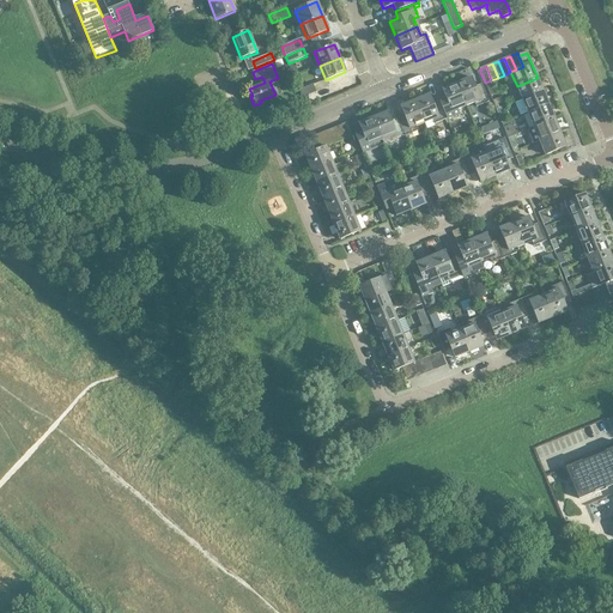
[(472,78),(456,84),(466,107),(474,103),(477,107),(489,102),(483,89),(477,91),(472,78)]
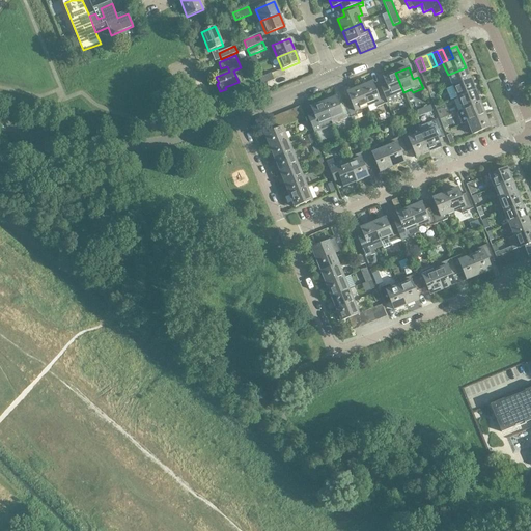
[(466,67),(448,75),(447,75),(452,87),(460,83),(471,80),(466,67)]
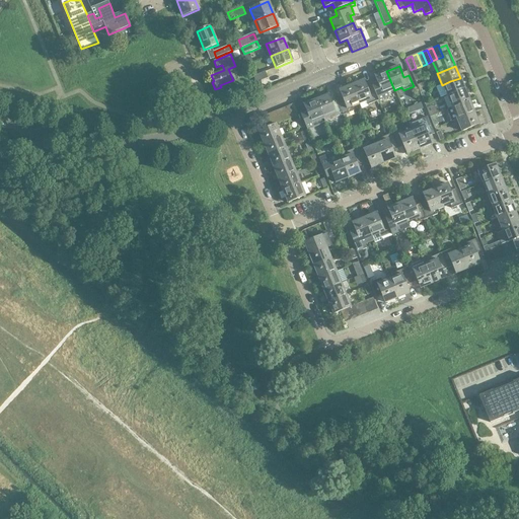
[(375,76),(377,81),(379,87),(373,89),(378,101),(389,96),(387,92),(394,90),(386,71),(375,76)]
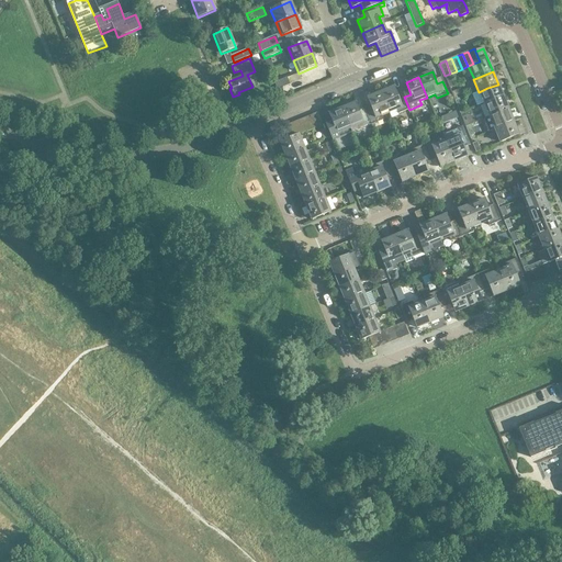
[(278,90),(281,88),(290,85),(288,78),(274,83),(278,90)]
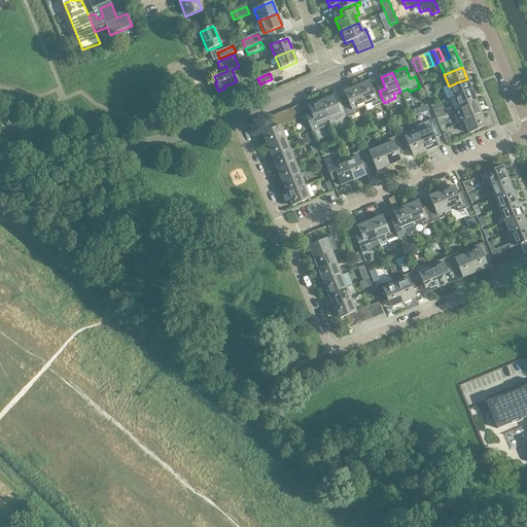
[(467,79),(457,82),(449,86),(454,98),(471,91),(467,79)]
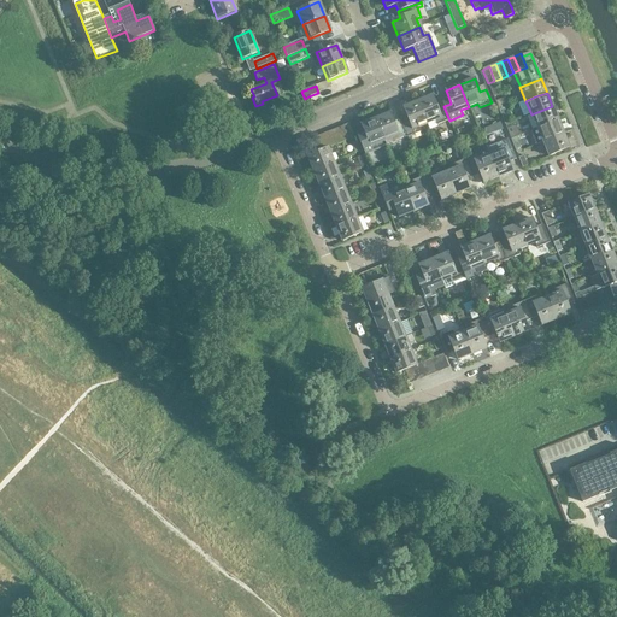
[(438,109),(433,97),(433,95),(417,101),(427,124),(435,121),(438,125),(450,121),(444,106),(438,109)]
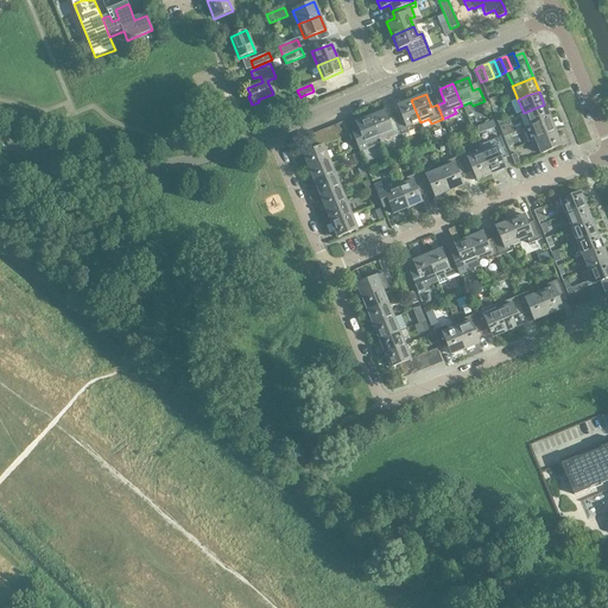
[(403,119),(396,121),(401,135),(415,130),(412,125),(420,122),(411,100),(398,106),(403,119)]
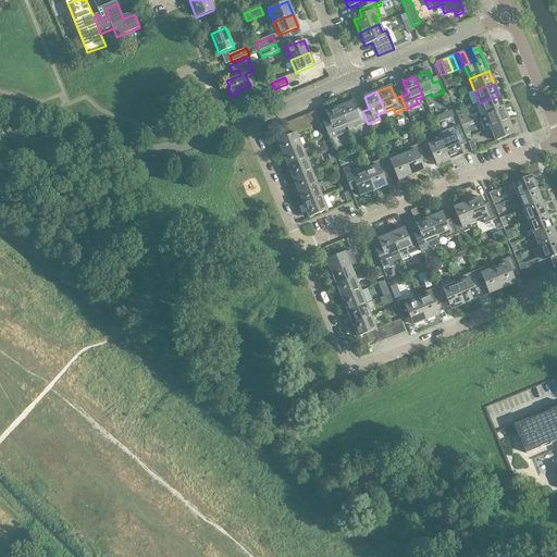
[(498,96),(480,103),(485,116),(504,109),(498,96)]
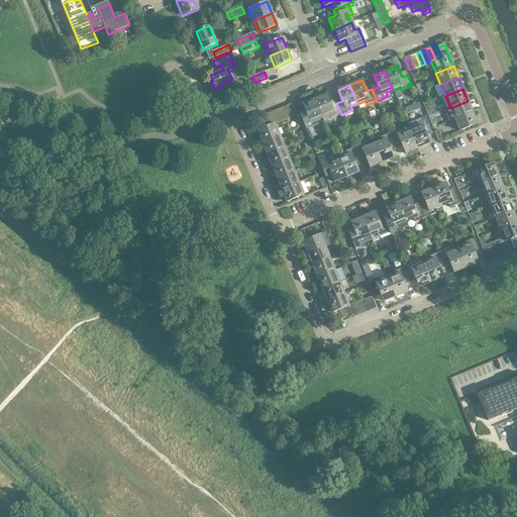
[(423,105),(428,103),(423,92),(419,94),(423,105)]
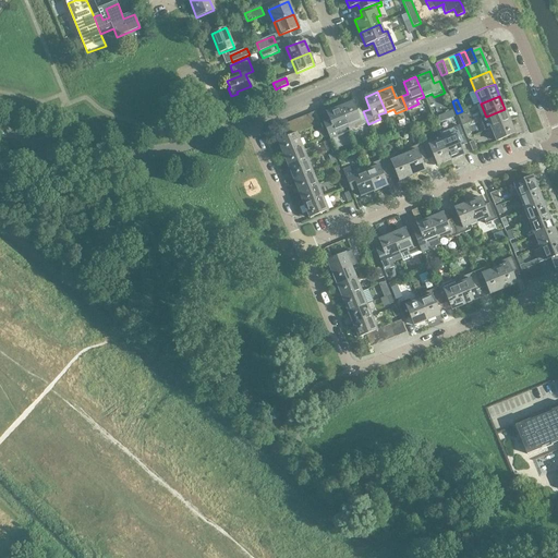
[(353,101),(339,107),(348,128),(355,124),(356,129),(368,124),(363,111),(358,113),(353,101)]
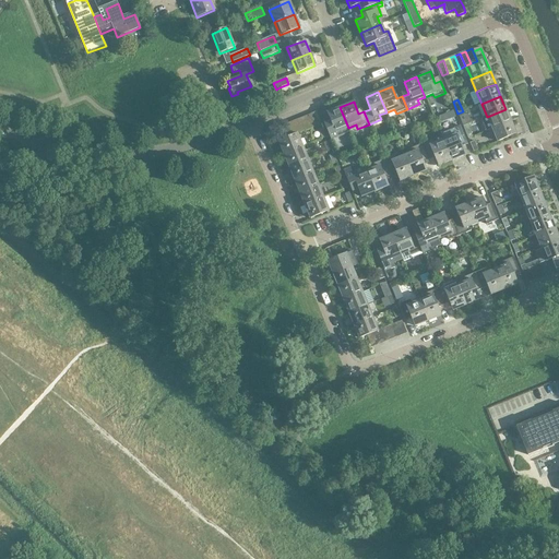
[(324,123),(331,140),(351,132),(348,128),(340,107),(326,113),(330,121),(324,123)]
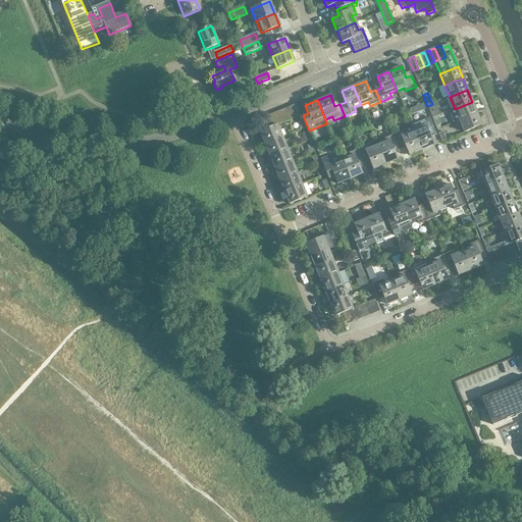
[(472,102),(455,109),(459,121),(477,113),(472,102)]
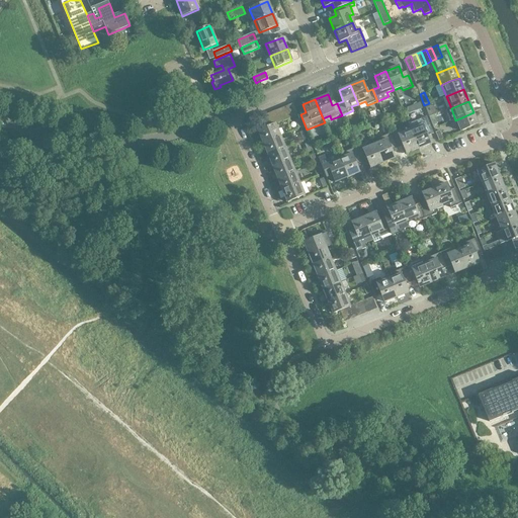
[(292,103),(287,106),(291,117),(297,115),(292,103)]
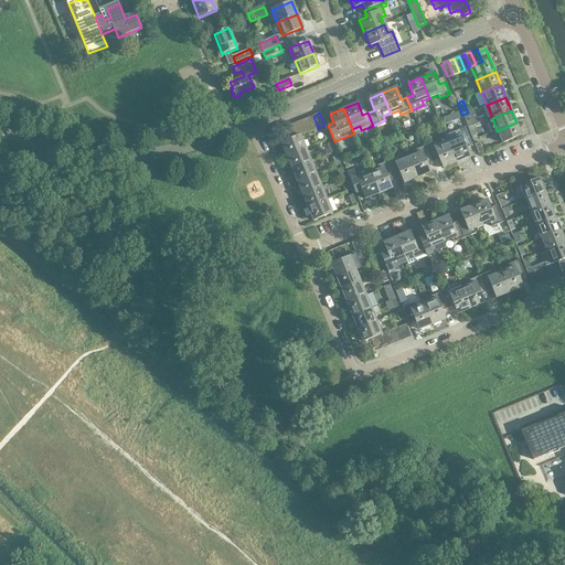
[(447,123),(461,116),(459,113),(446,119),(447,123)]
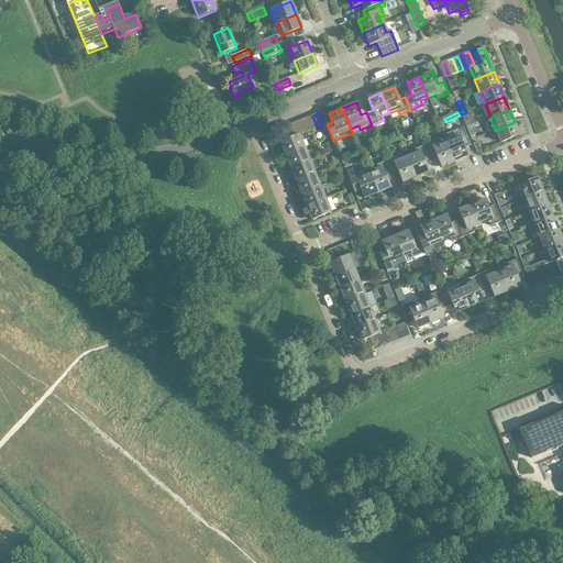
[(461,114),(466,128),(471,125),(466,112),(461,114)]
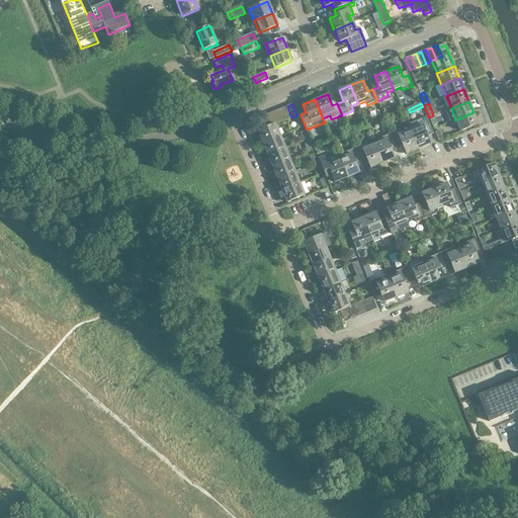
[(287,106),(281,108),(286,119),(291,117),(287,106)]
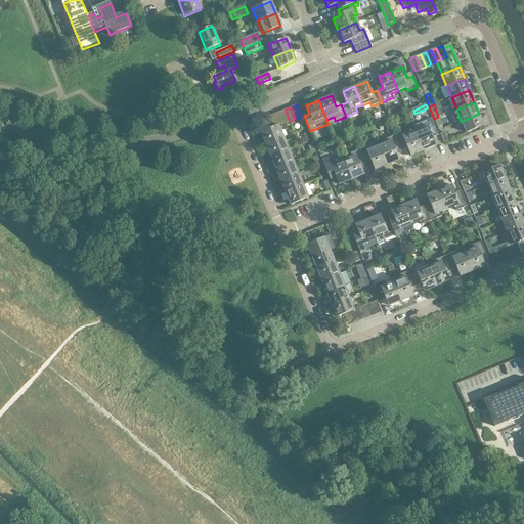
[(290,121),(285,110),(279,112),(285,123),(290,121)]
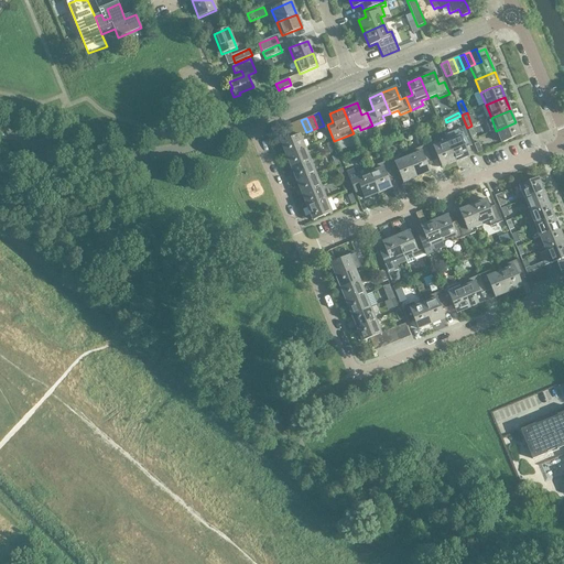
[(306,132),(301,120),(295,122),(300,136),(306,132)]
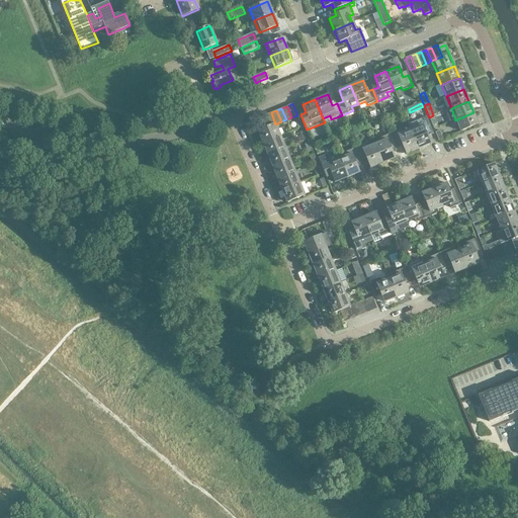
[(275,124),(271,112),(265,114),(270,126),(275,124)]
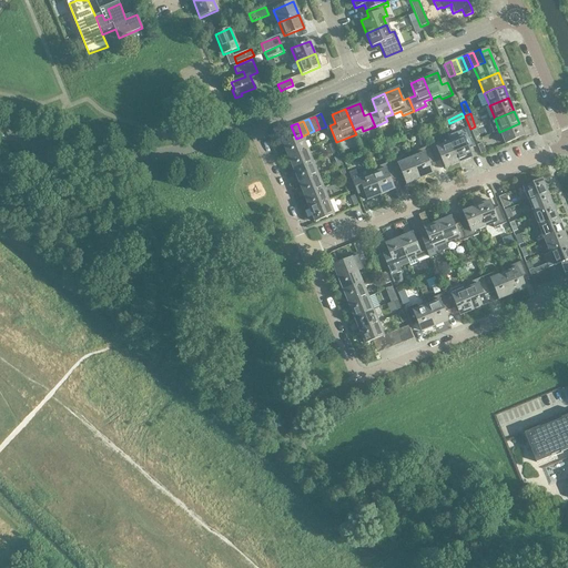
[(519,123),(499,132),(505,145),(525,137),(519,123)]
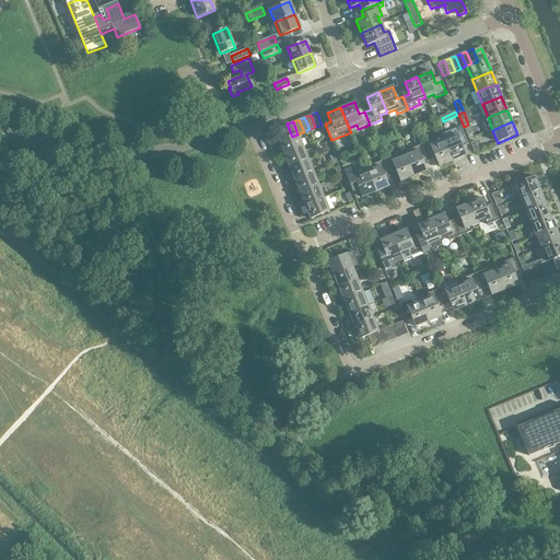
[(439,131),(443,141),(452,161),(465,156),(461,144),(466,141),(461,129),(458,123),(439,131)]
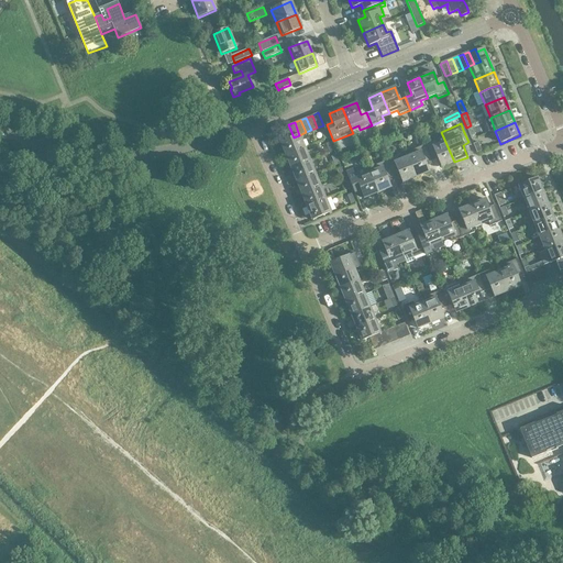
[(288,124),(283,127),(283,128),(287,140),(294,138),(288,124)]
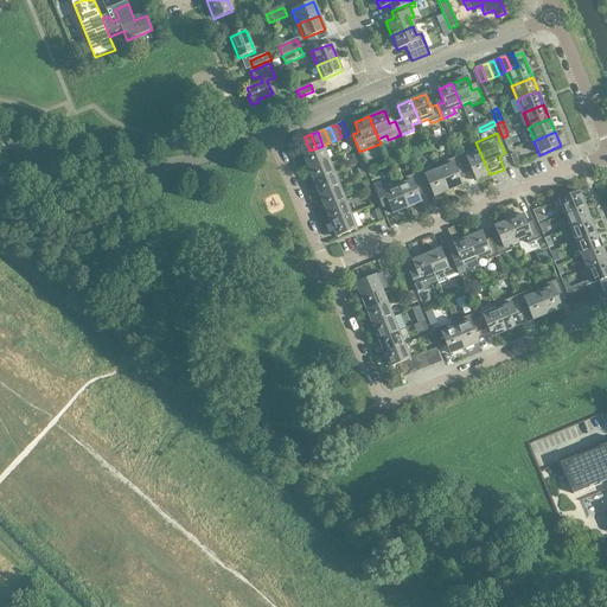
[(323,146),(317,148),(310,151),(302,153),(308,167),(328,159),(323,146)]
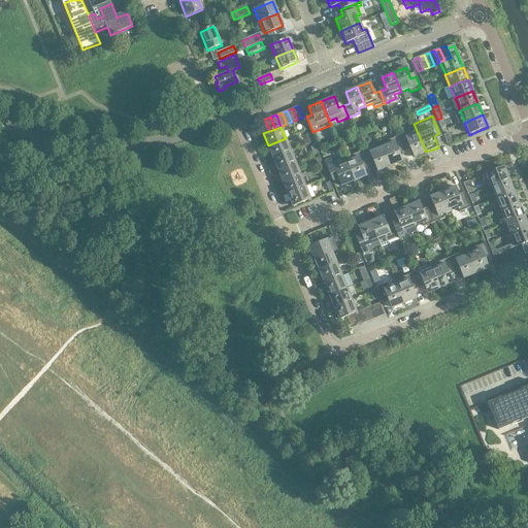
[(409,131),(398,136),(403,149),(409,146),(414,157),(426,152),(418,133),(411,135),(409,131)]
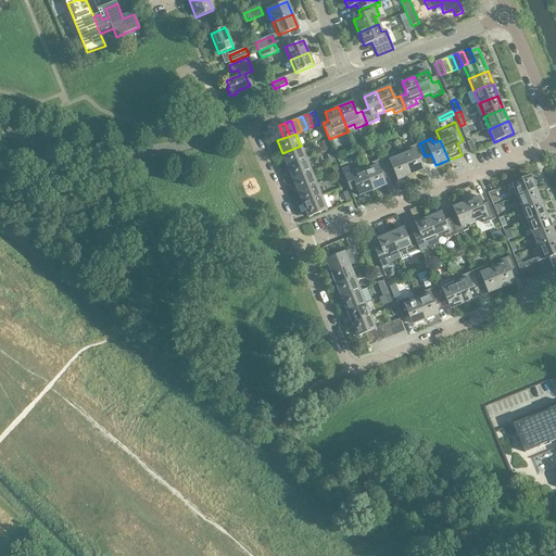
[(409,152),(402,155),(411,176),(425,171),(419,159),(425,156),(419,143),(408,148),(409,152)]
